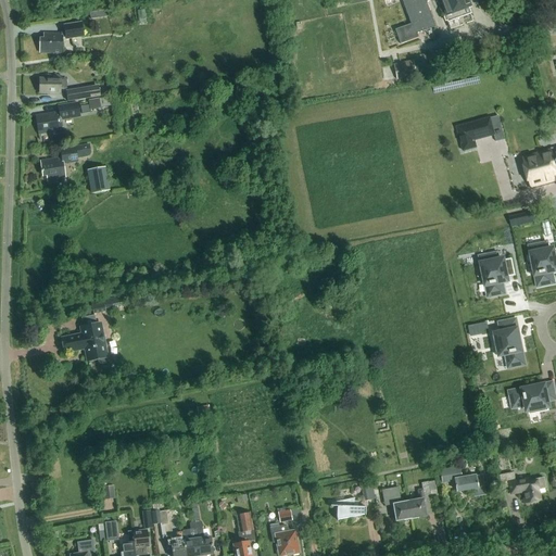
[(402,2),(411,25),(395,30),(401,45),(418,38),(417,34),(436,27),(426,2),(431,0),(441,0),(446,15),(444,16),(447,23),(470,14),(468,9),(470,8),(467,0),(405,0),(406,0),(402,2)]
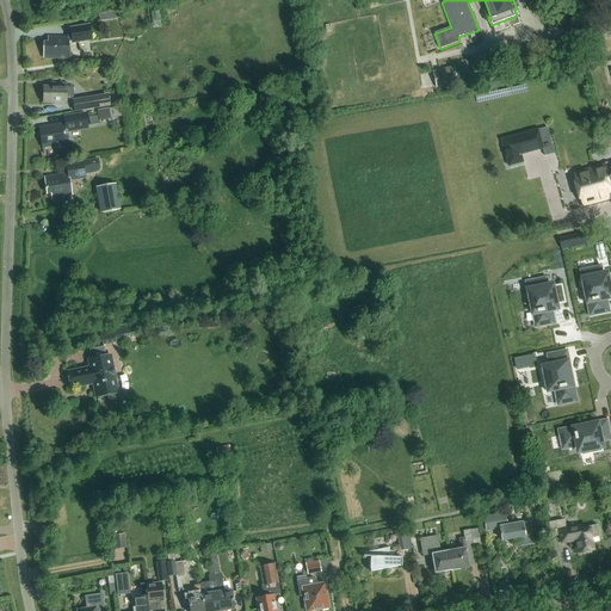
[(117,12),(99,14),(100,22),(118,19),(117,12)]
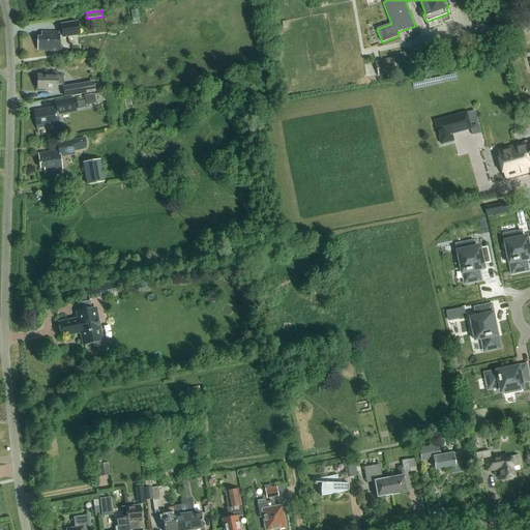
[(59,30),(59,32),(41,32),(41,37),(38,37),(38,39),(37,40),(37,42),(38,43),(38,51),(58,52),(59,38),(80,35),(78,22),(60,24),(61,30),(59,30)]
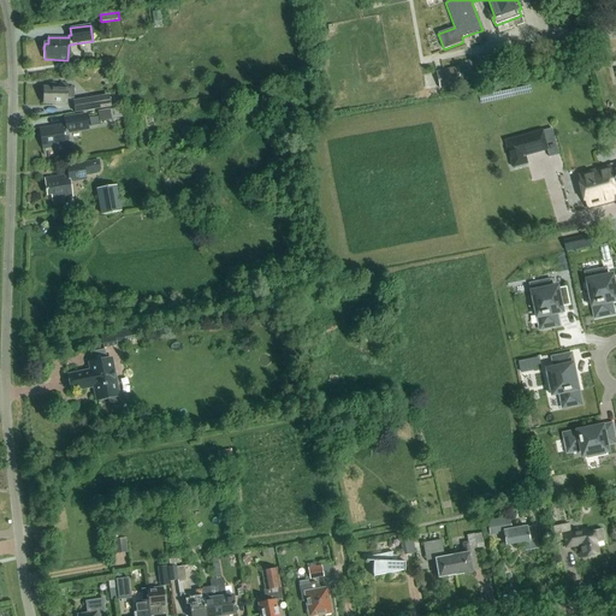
[(491,53),(478,55),(480,67),(493,65),(491,53)]
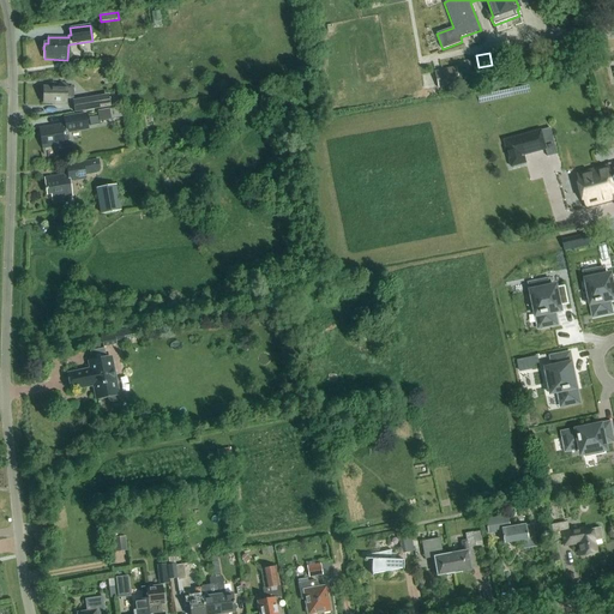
[(457,70),(456,67),(434,71),(438,89),(474,82),(471,66),(457,70)]
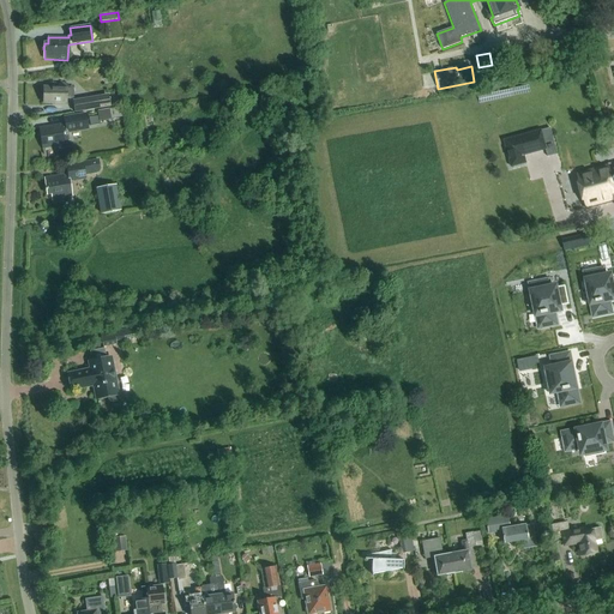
[(67,107),(67,100),(73,100),(73,88),(67,88),(67,85),(60,84),(60,88),(43,88),(43,104),(55,104),(55,106),(67,107)]
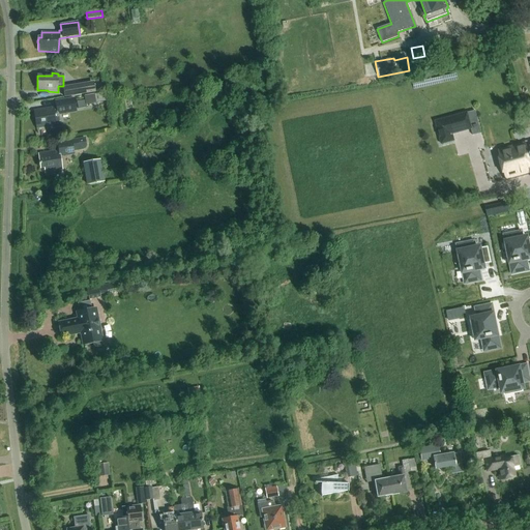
[(63,87),(65,97),(95,92),(94,82),(63,87)]
